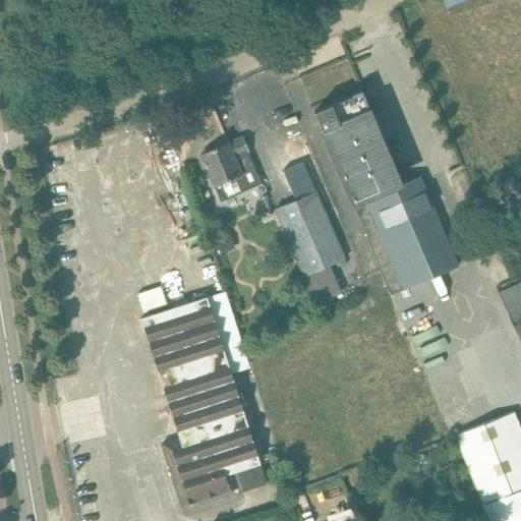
[(313,113),(322,131),(369,243),(368,244),(388,290),(407,336),(426,382),(456,369),(419,283),(458,268),(419,177),(393,188),(387,172),(394,169),(371,116),(363,98),(350,104),(348,99),(313,113)]
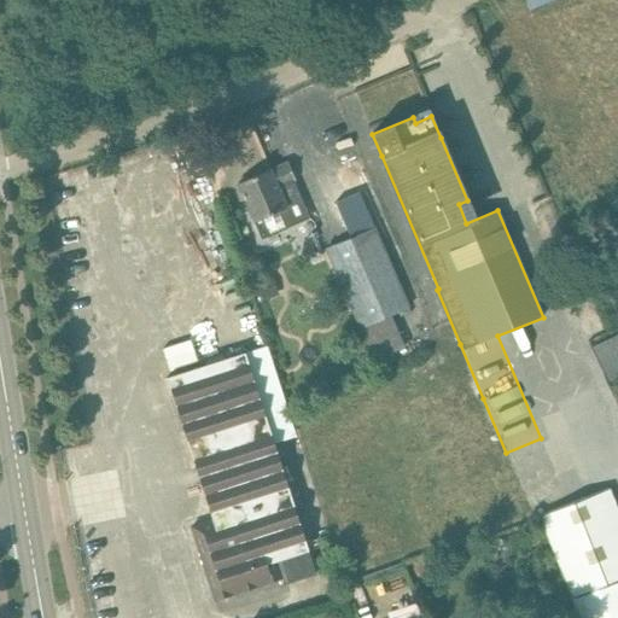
[(270,170),(238,184),(254,222),(286,209),(284,205),(299,198),(292,182),(296,181),(289,164),(270,172),(270,170)]
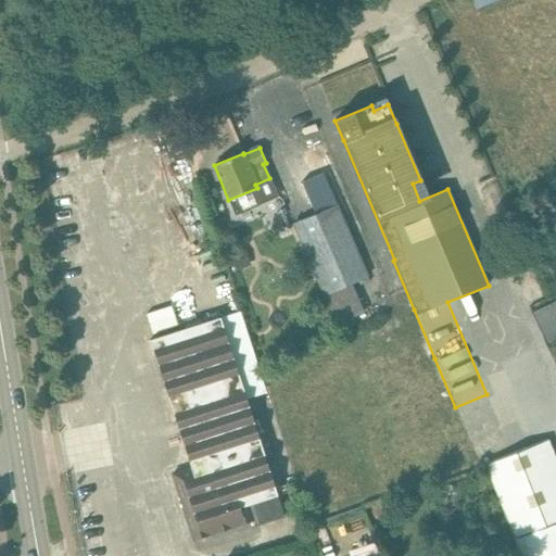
[(293,224),(324,295),(336,324),(364,311),(352,283),(368,277),(337,205),(293,224)]
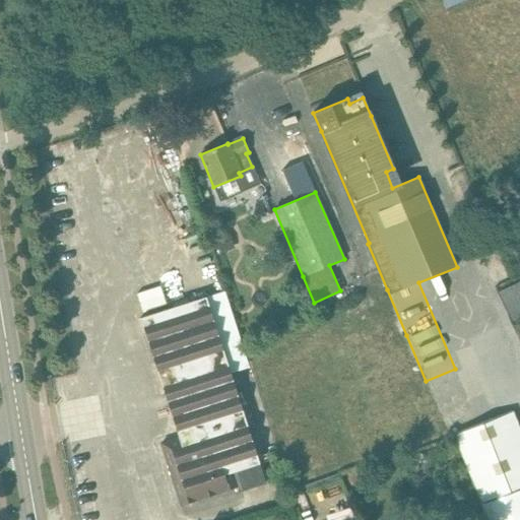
[(161,255),(154,220),(137,223),(144,259),(161,255)]
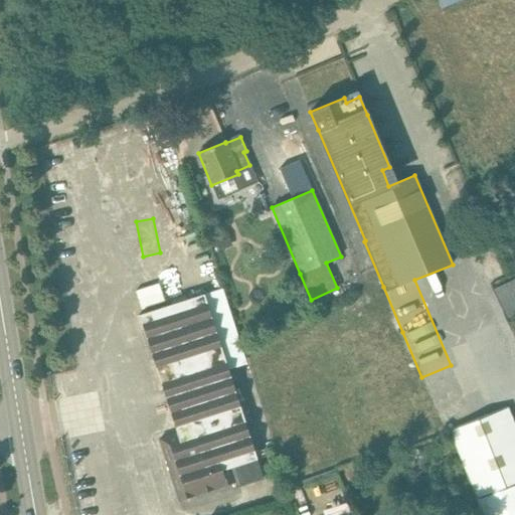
[(204,294),(158,309),(139,315),(177,434),(159,440),(179,501),(233,483),(235,488),(264,479),(204,294)]
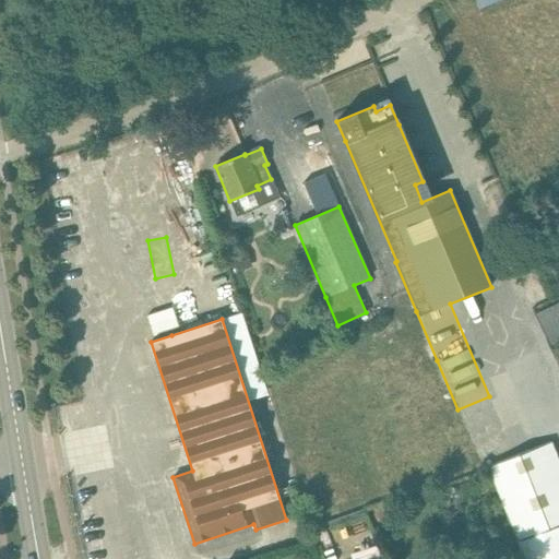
[(558,558),(558,526),(558,525),(558,462),(551,441),(488,466),(524,558),(558,558)]
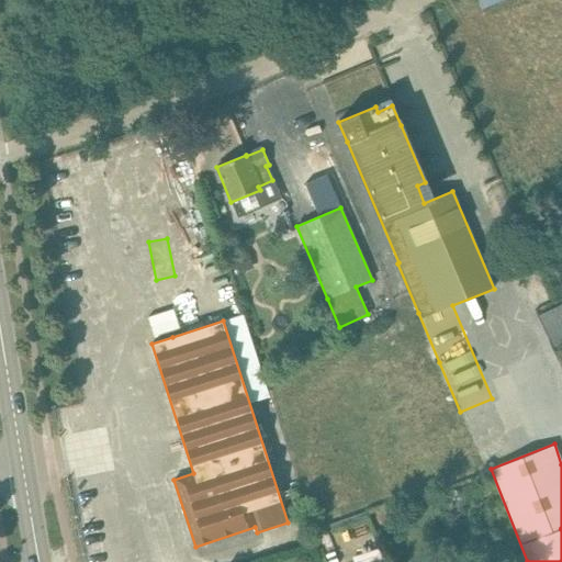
[(334,551),(328,526),(318,528),(323,553),(334,551)]
